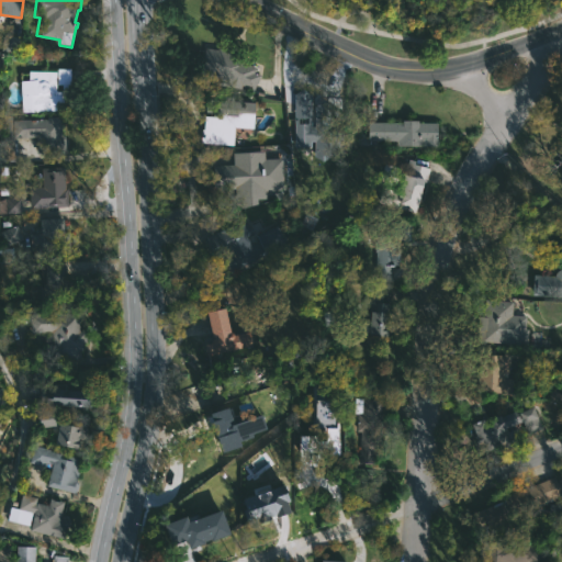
[(218,46),(249,62),(248,64),(259,68),(257,72),(262,76),(254,96),(202,86),(209,47),(216,49),(218,46)]
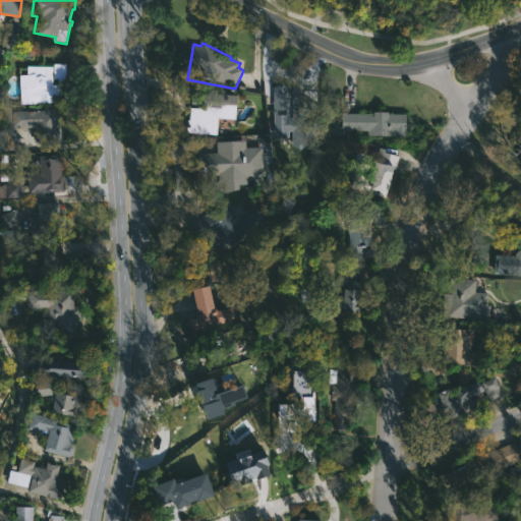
[(64,104),(22,103),(22,74),(29,74),(29,66),(55,66),(55,64),(68,64),(67,78),(65,78),(64,104)]
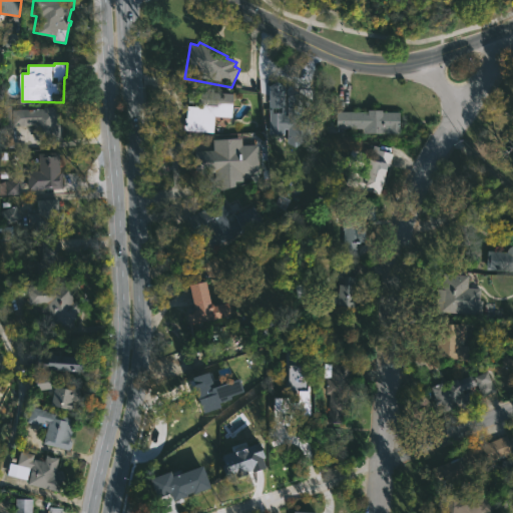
[(234,97),(232,117),(216,116),(214,134),(190,132),(191,120),(188,120),(190,90),(234,93),(234,97)]
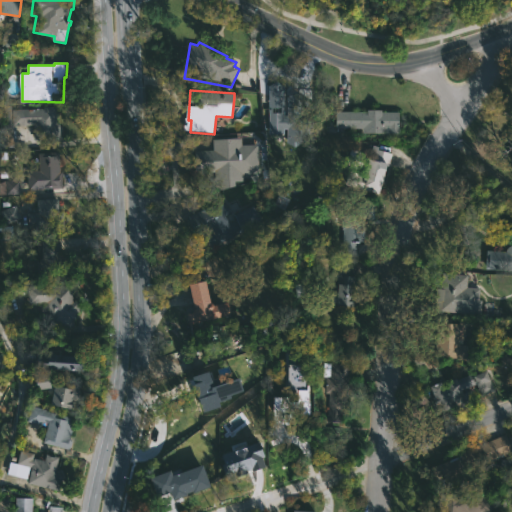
[(300,91),(299,120),(312,120),(312,141),(289,141),(289,134),(268,134),(269,91),(300,91)]
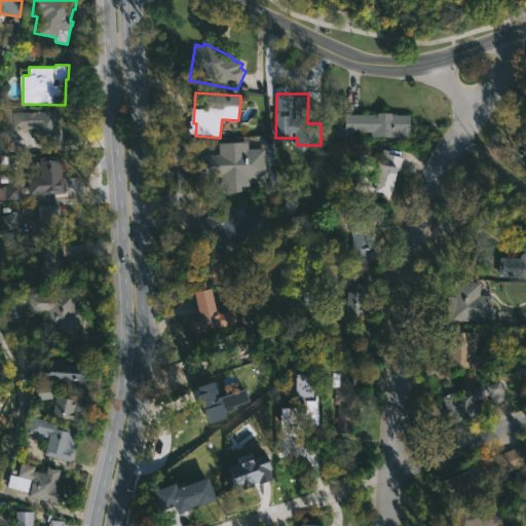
[(60,109),(61,128),(64,128),(65,145),(37,146),(36,128),(19,129),(19,151),(4,151),(3,130),(14,130),(13,113),(46,112),(46,110),(60,109)]
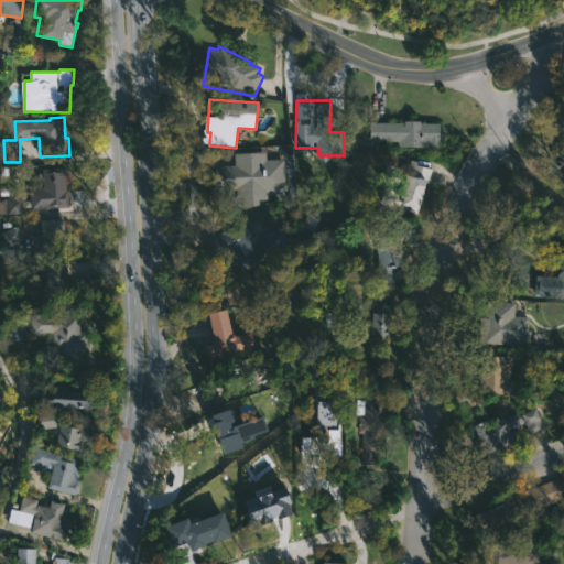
[(416,121),(416,123),(441,123),(441,147),(396,147),(396,141),(366,141),(366,122),(399,123),(399,120),(416,121)]
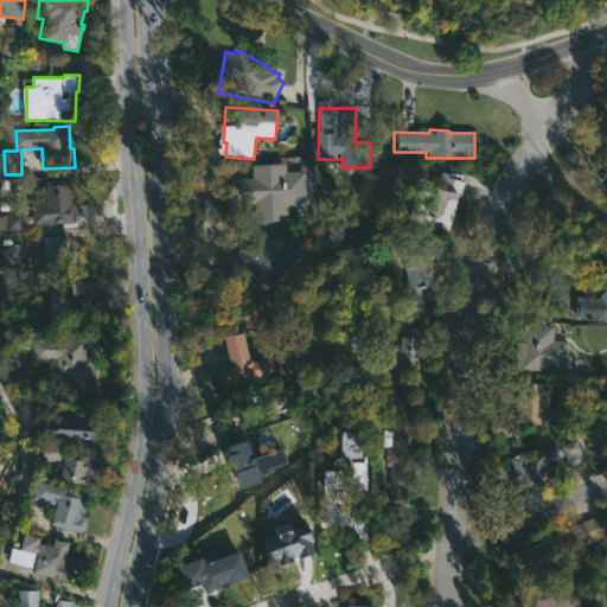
[(283,165),(283,172),(293,172),(293,165),(300,165),(301,171),(304,171),(304,199),(291,200),(291,216),(254,227),(253,204),(228,205),(228,178),(249,178),(249,165),(283,165)]
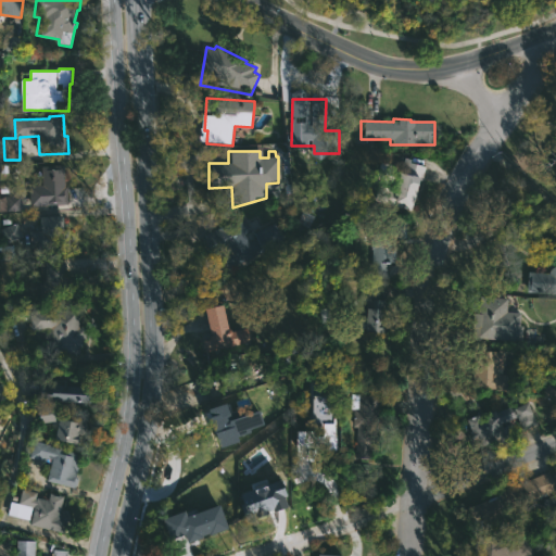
[(421,166),(416,190),(412,189),(409,197),(414,198),(411,211),(369,201),(373,186),(386,189),(386,191),(388,192),(390,185),(370,180),(375,162),(394,166),(393,173),(400,174),(402,167),(400,167),(402,158),(407,160),(407,162),(421,166)]
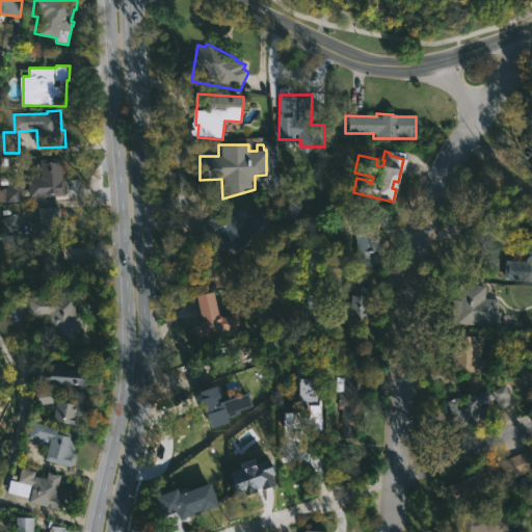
[(63,178),(63,180),(65,180),(67,195),(30,197),(29,178),(42,178),(42,159),(63,158),(63,178)]
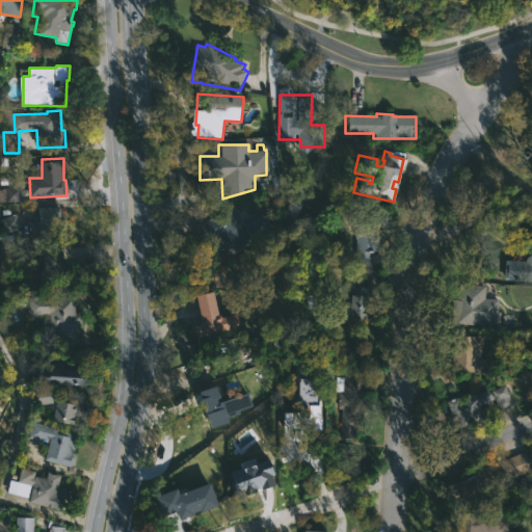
[(0,201),(20,202),(20,187),(0,186),(0,190),(0,201)]
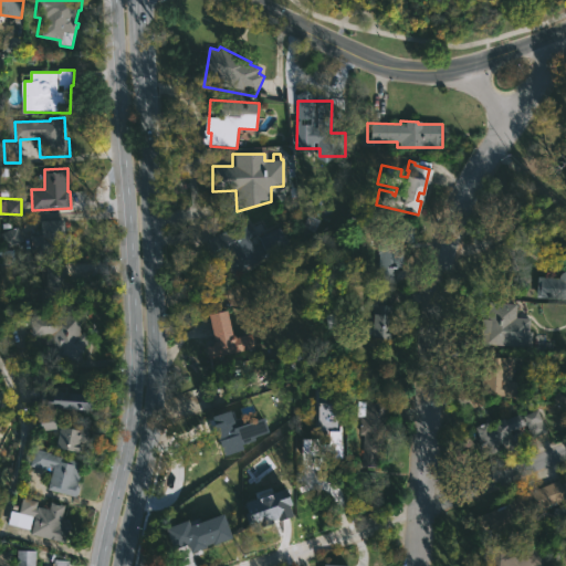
[(66,220),(66,233),(72,233),(72,254),(49,253),(49,258),(33,259),(34,252),(31,252),(31,250),(23,250),(21,242),(8,250),(0,234),(0,232),(18,226),(24,239),(32,238),(32,236),(42,234),(42,221),(43,220),(66,220)]
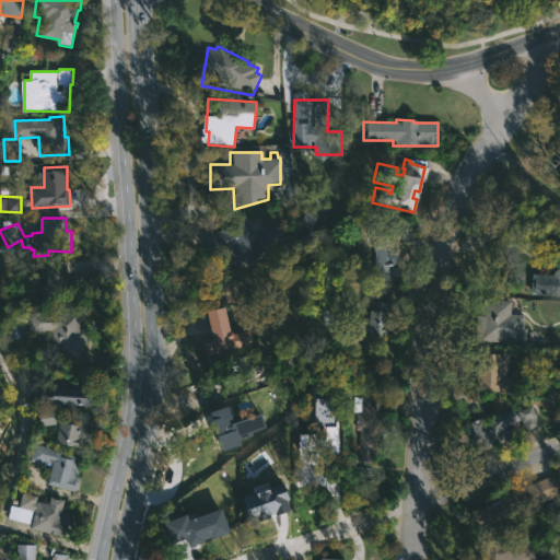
[(243,235),(247,244),(253,241),(251,235),(272,224),(281,243),(229,268),(222,255),(225,253),(224,251),(213,255),(203,236),(242,218),(248,233),(243,235)]
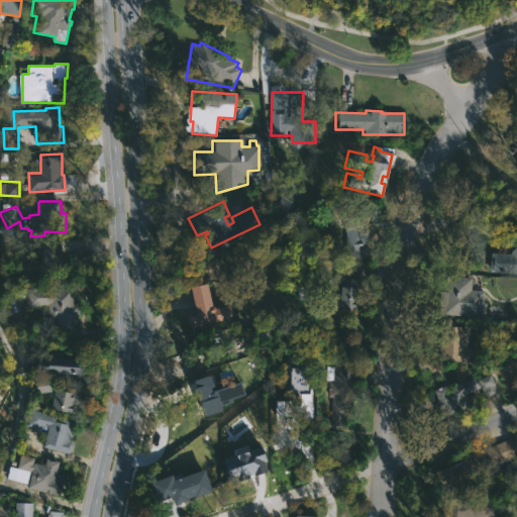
[(364,226),(364,245),(356,245),(356,259),(342,259),(343,205),(380,205),(380,222),(364,222),(364,226)]
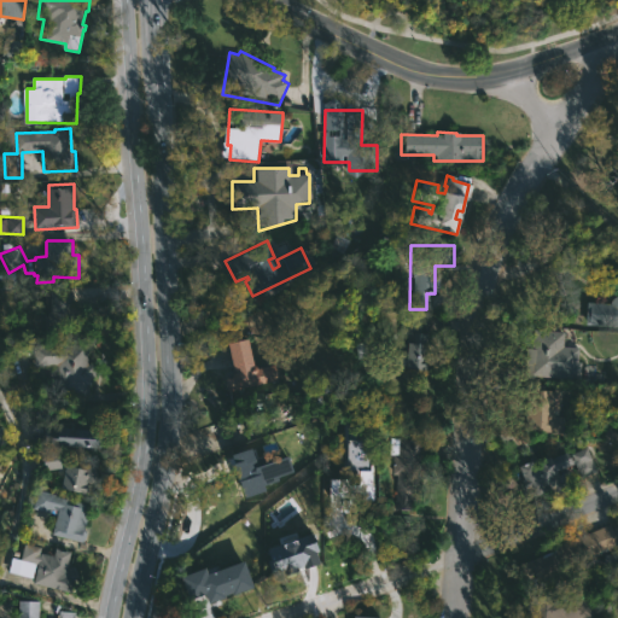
[(79,297),(79,307),(95,307),(97,331),(44,332),(44,314),(53,314),(52,292),(79,291),(79,297)]
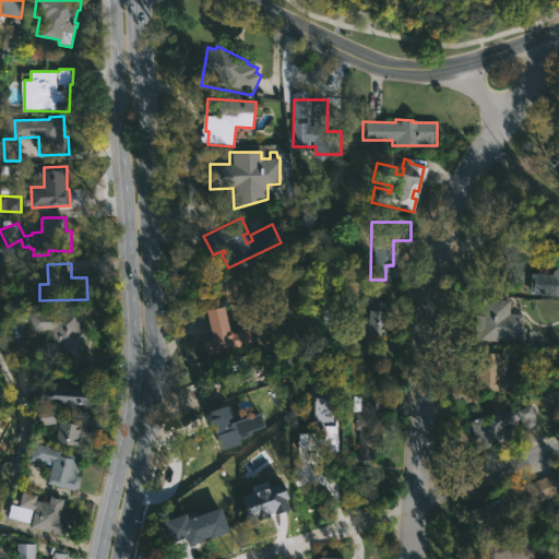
[(558,296),(525,295),(526,274),(548,275),(548,272),(552,269),(558,268),(558,296)]
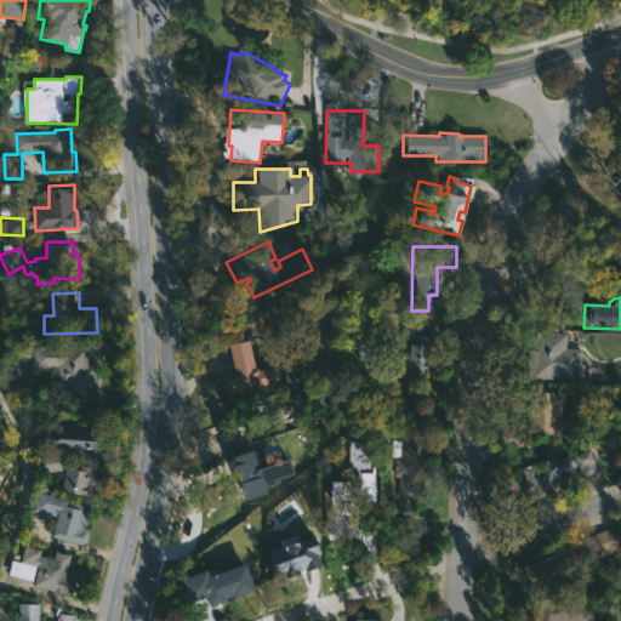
[(428,360),(427,374),(404,371),(406,340),(400,340),(402,320),(421,322),(420,336),(429,336),(428,360)]
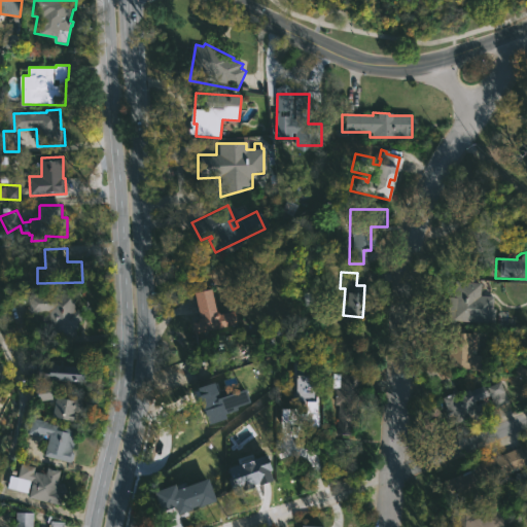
[(493,296),(492,311),(488,311),(487,324),(449,321),(450,312),(445,311),(446,296),(450,296),(451,282),(480,284),(479,295),(493,296)]
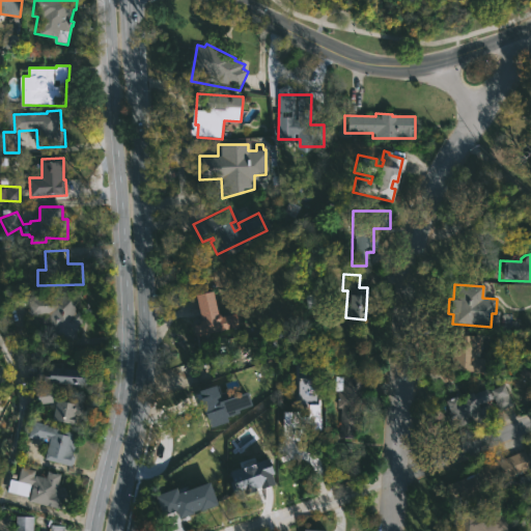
[(205,292),(212,317),(230,313),(233,328),(189,338),(187,326),(195,324),(189,296),(205,292)]
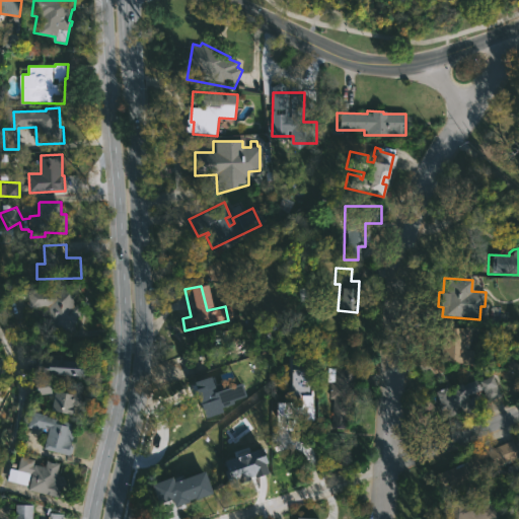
[(78,300),(78,307),(84,307),(84,316),(80,316),(80,334),(55,335),(55,326),(51,326),(45,319),(45,308),(33,308),(32,291),(82,290),(82,300),(78,300)]
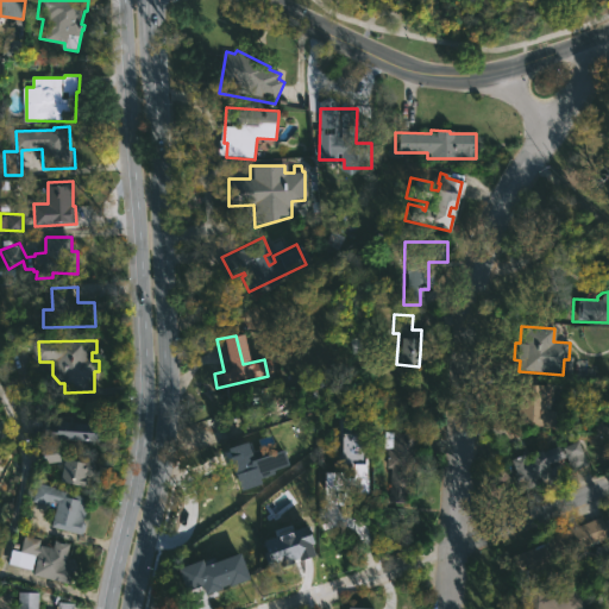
[(525,385),(551,384),(550,428),(513,427),(514,393),(512,393),(512,378),(525,378),(525,385)]
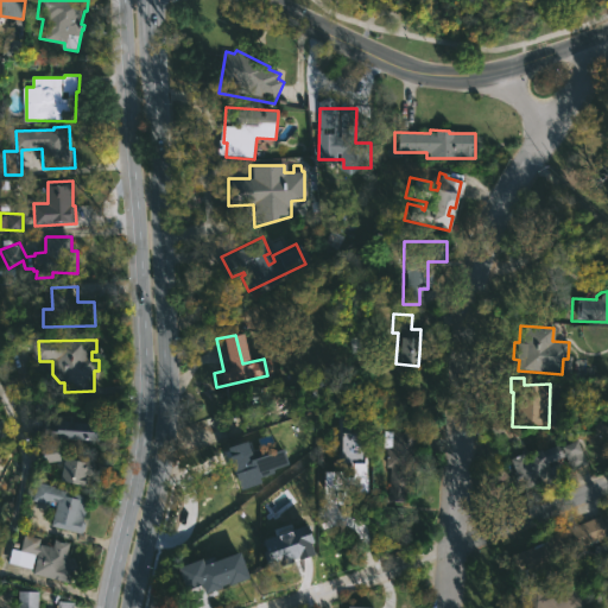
[(108,424),(107,444),(49,439),(50,420),(108,424)]
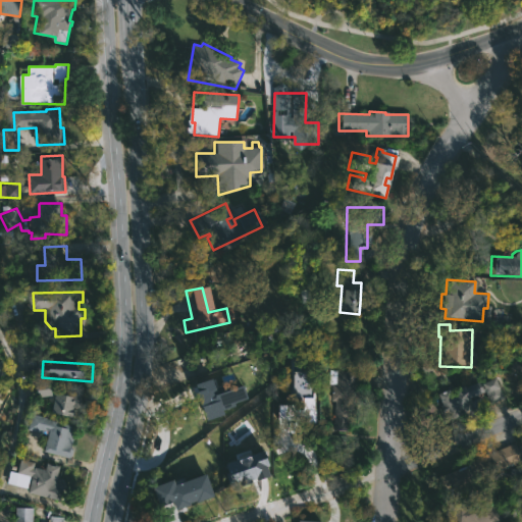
[(352,387),(350,415),(334,414),(334,401),(329,401),(330,384),(326,384),(327,370),(353,372),(352,387)]
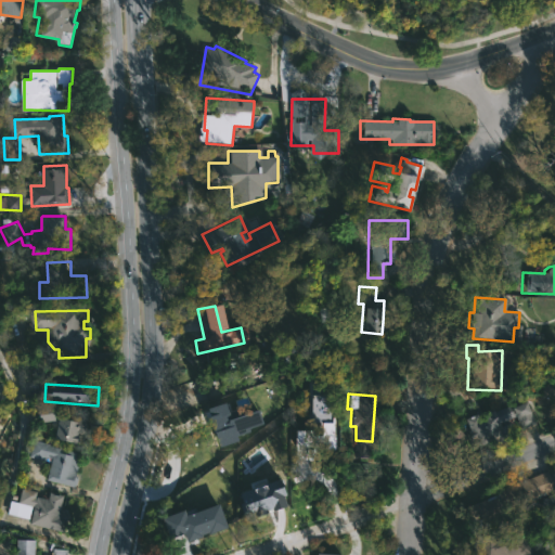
[(333,395),(312,395),(311,425),(319,425),(319,431),(296,431),(295,448),(333,448),(333,395)]
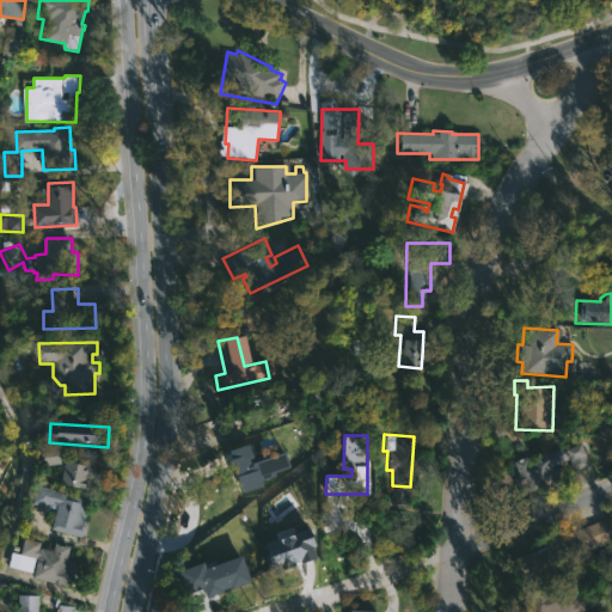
[(576,444),(586,467),(514,496),(503,469),(540,453),(542,458),(576,444)]
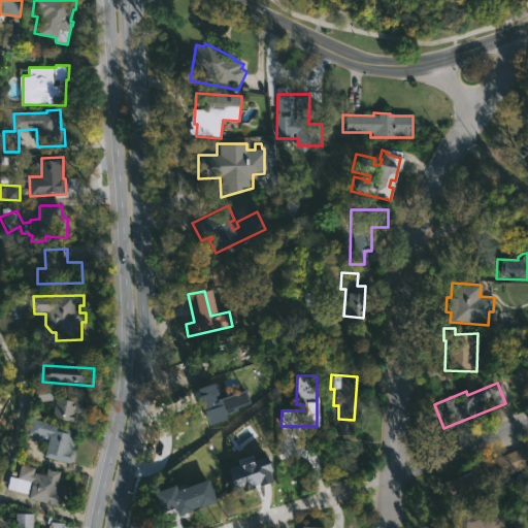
[(220,399),(216,384),(198,389),(208,424),(225,419),(224,413),(250,404),(245,391),(220,399)]
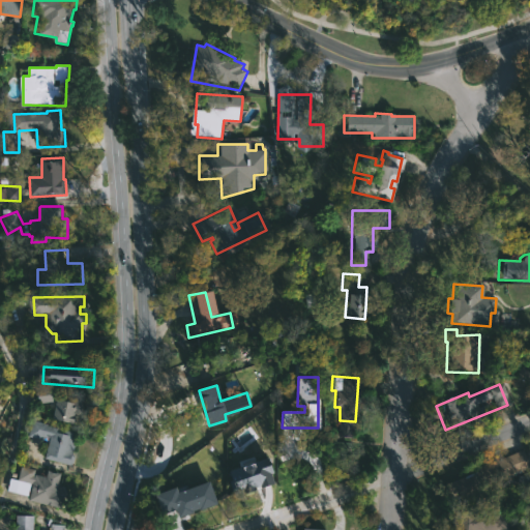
[(36,402),(51,403),(52,388),(37,388),(36,402)]
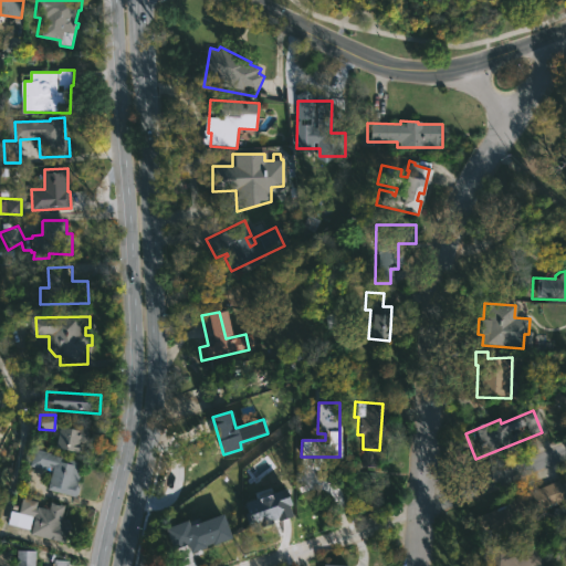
[(93,435),(87,459),(62,452),(69,428),(93,435)]
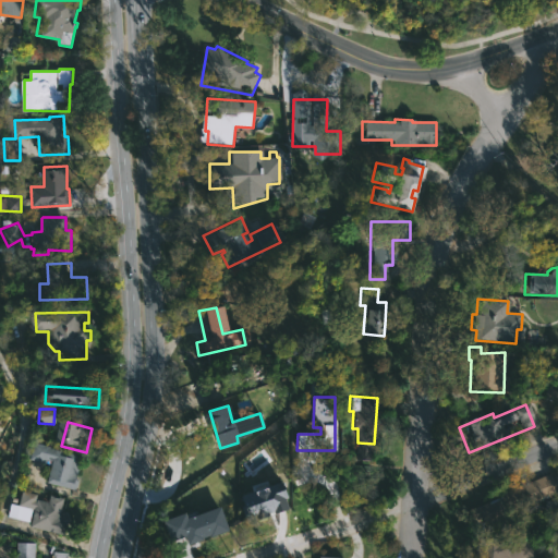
[(221,439),(230,451),(225,455),(238,471),(245,465),(256,481),(231,500),(222,489),(228,485),(223,478),(219,482),(209,469),(215,464),(204,450),(215,440),(216,443),(221,439)]
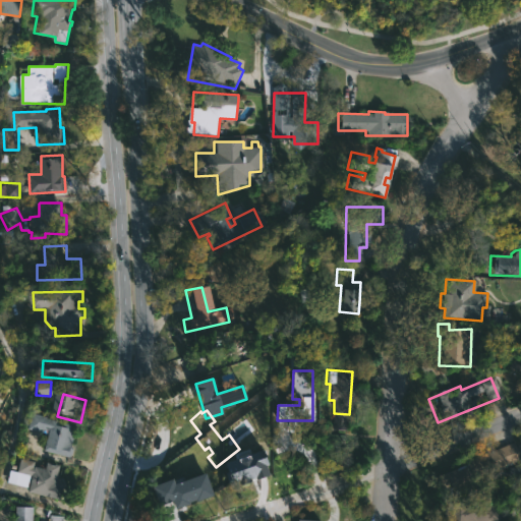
[(80,427),(75,447),(77,447),(73,456),(48,448),(53,429),(47,427),(46,431),(23,424),(27,411),(80,427)]
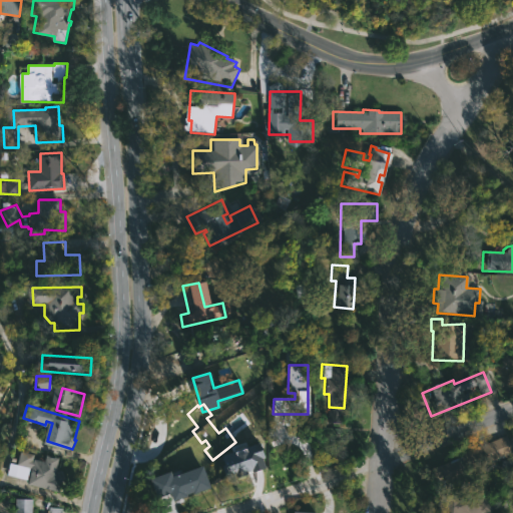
[(274,445),(289,444),(287,413),(273,414),(274,445)]
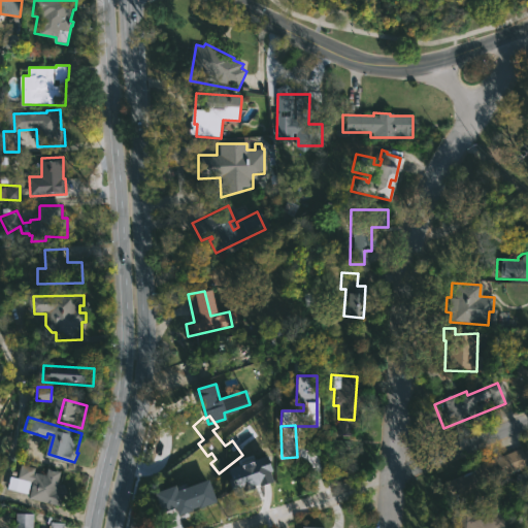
[(500,482),(464,496),(461,488),(454,491),(450,480),(471,470),(470,468),(521,448),(527,466),(499,479),(500,482)]
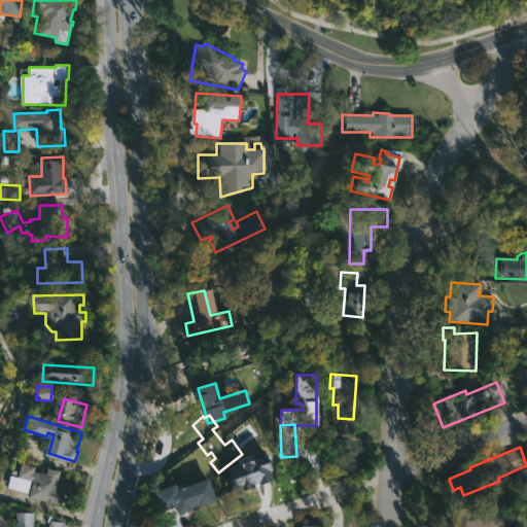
[(274,481),(266,456),(226,467),(234,492),(274,481)]
